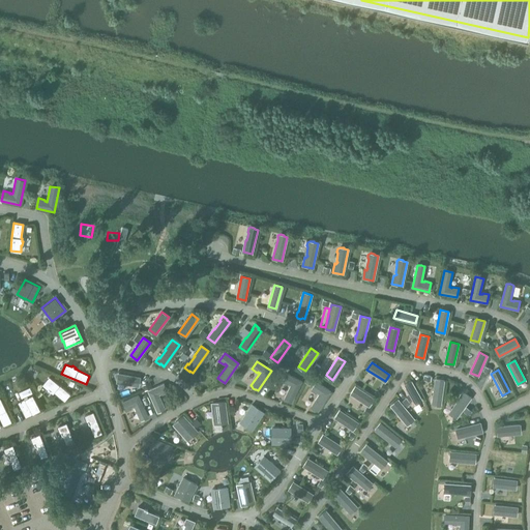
[(139,386),(140,378),(118,374),(117,382),(139,386)]
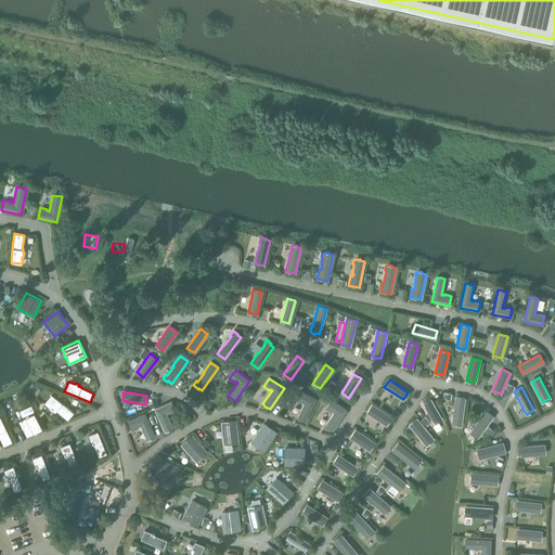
[(305,422),(317,399),(300,391),(296,400),(301,403),(302,401),(305,403),(297,417),(298,418),(300,420),(301,421),(304,421),(305,422)]
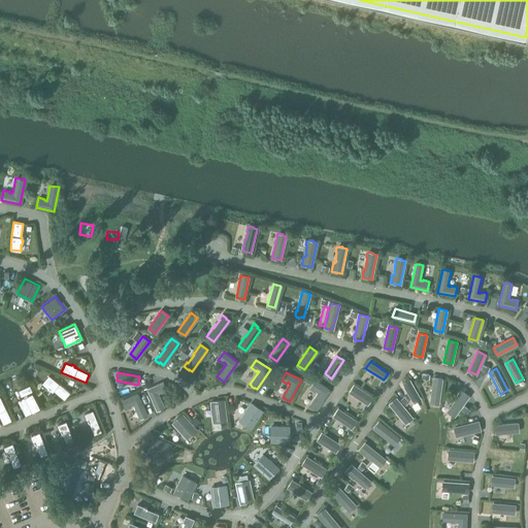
[(68,393),(48,376),(43,383),(64,399),(68,393)]
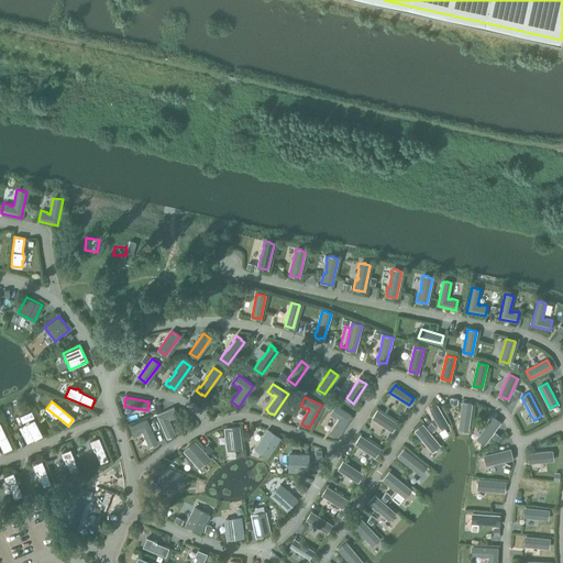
[(468,430),(472,404),(462,403),(460,422),(459,423),(457,428),(460,430),(464,430),(465,429),(468,430)]
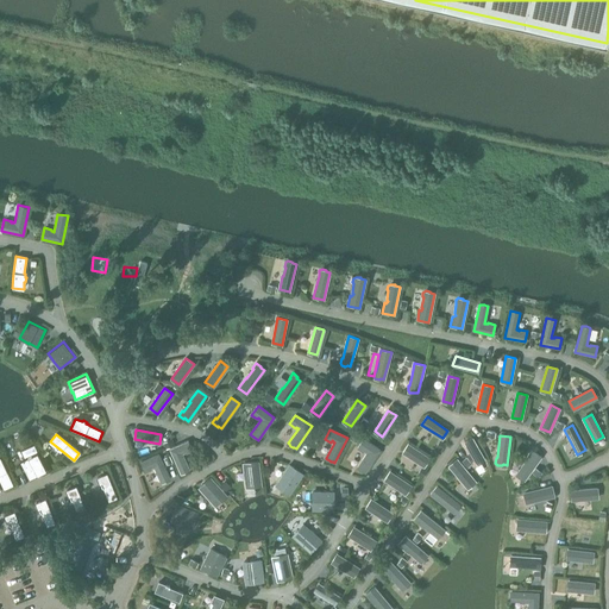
[(477,464),(485,459),(472,438),(464,443),(477,464)]
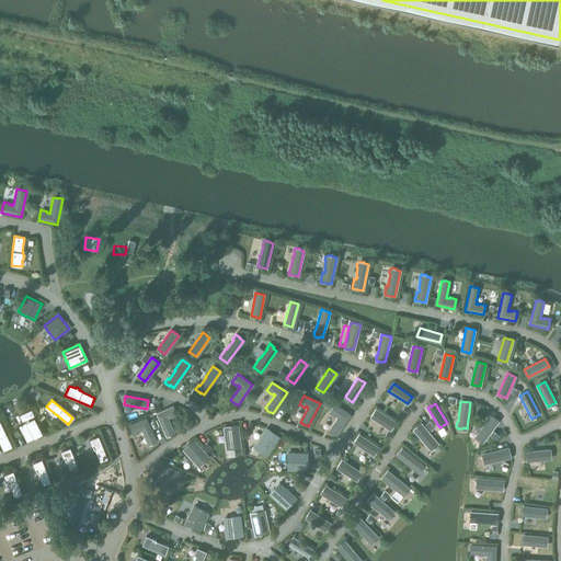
[(335,404),(329,412),(335,416),(335,415),(338,416),(329,430),(336,435),(351,414),(335,404)]
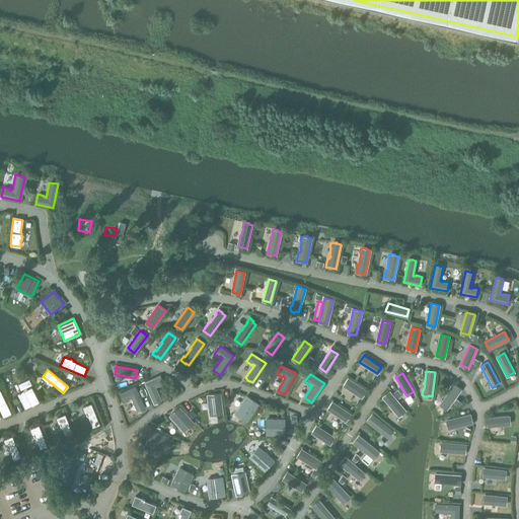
[(164,384),(160,375),(145,382),(154,403),(161,400),(155,386),(158,385),(158,386),(164,384)]
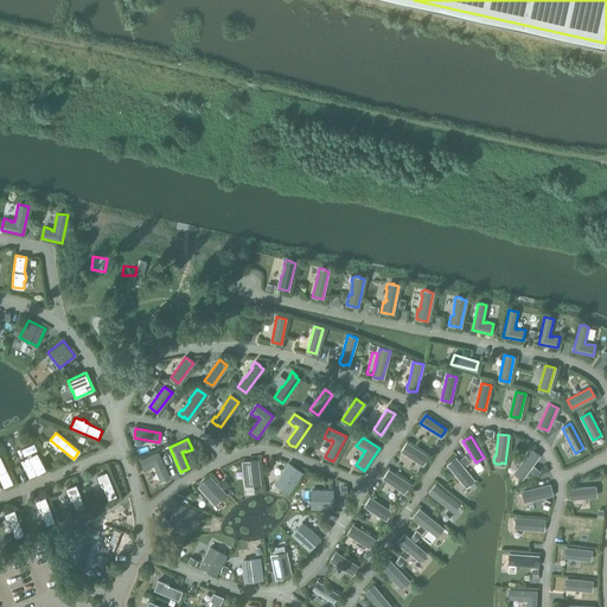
[(402,451),(422,465),(428,457),(407,442),(402,451)]
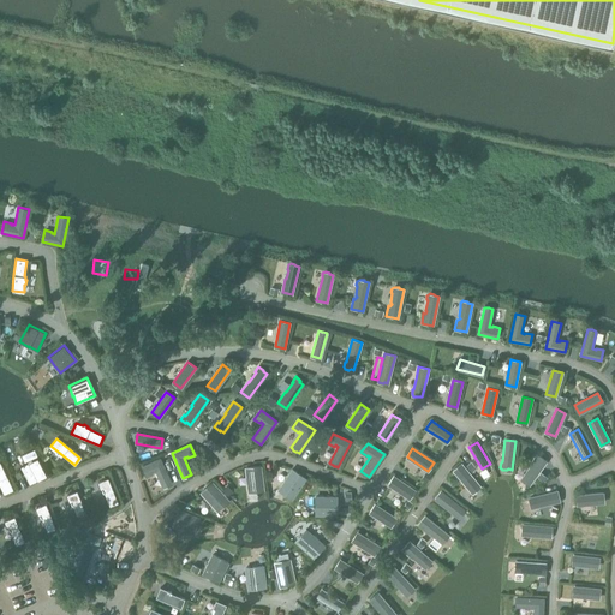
[(530,484),(547,461),(537,454),(531,463),(532,464),(532,466),(530,466),(525,473),(524,473),(521,477),(521,479),(525,483),(526,482),(530,484)]
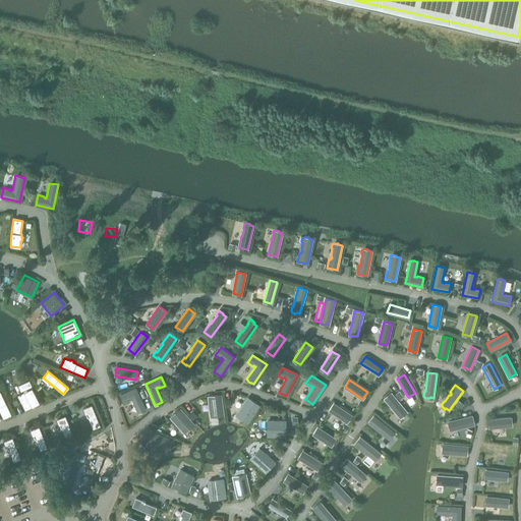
[(24,410),(40,403),(32,388),(27,390),(26,390),(23,391),(23,392),(17,395),(24,410)]
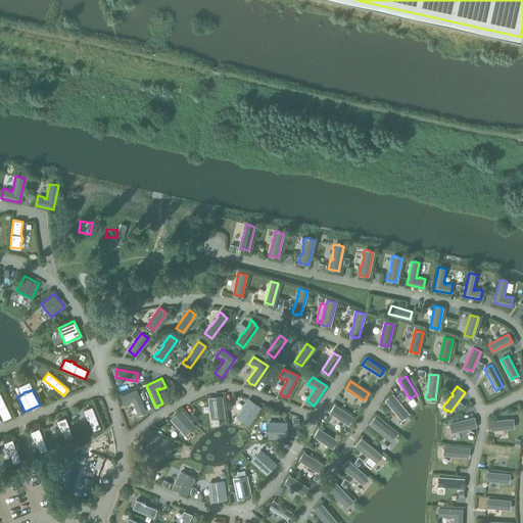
[(144,412),(146,411),(136,389),(121,396),(125,406),(130,402),(130,401),(132,400),(139,414),(140,414),(142,414),(143,413),(144,412)]
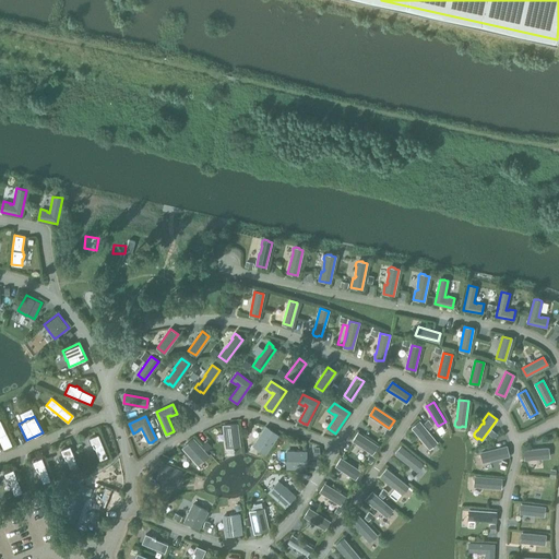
[(12,445),(1,420),(0,420),(0,442),(3,450),(12,445)]
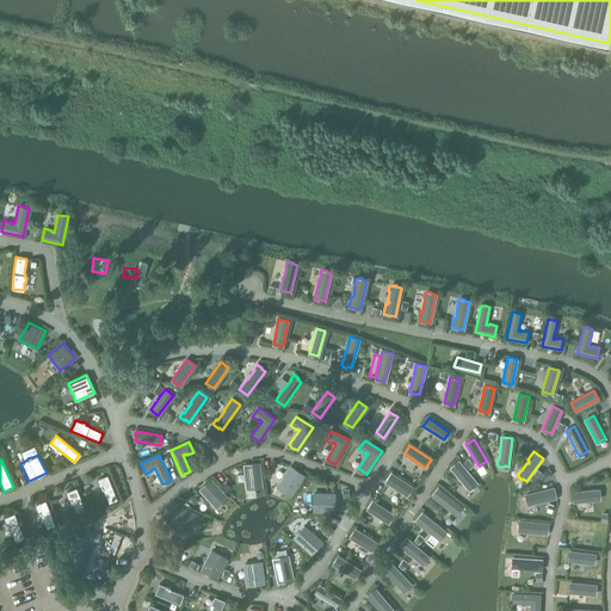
[(476,483),(458,461),(450,468),(458,477),(460,477),(466,485),(466,486),(468,489),(470,489),(474,487),(474,486),(476,483)]
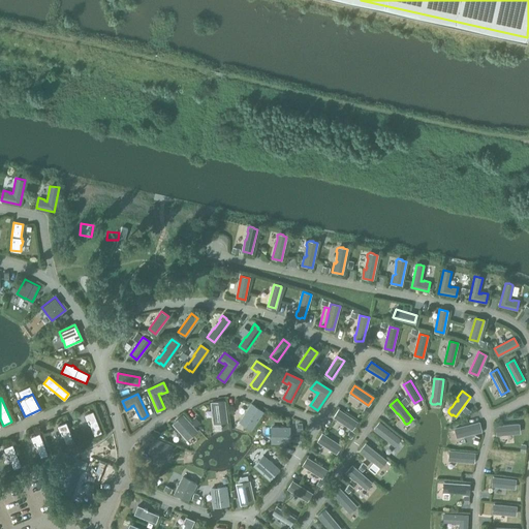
[(224,401),(211,403),(214,424),(226,422),(224,401)]
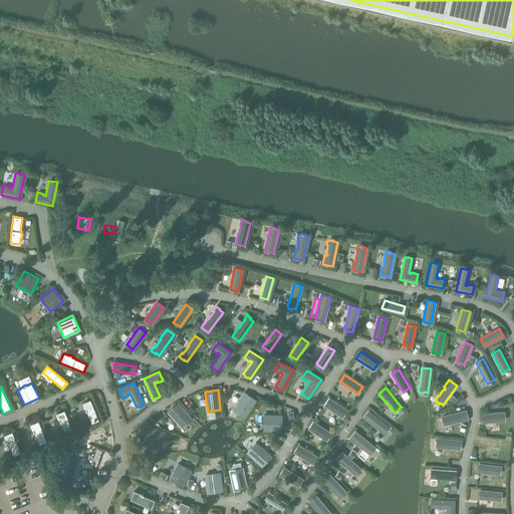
[(244,417),(255,400),(244,393),(233,410),(244,417)]
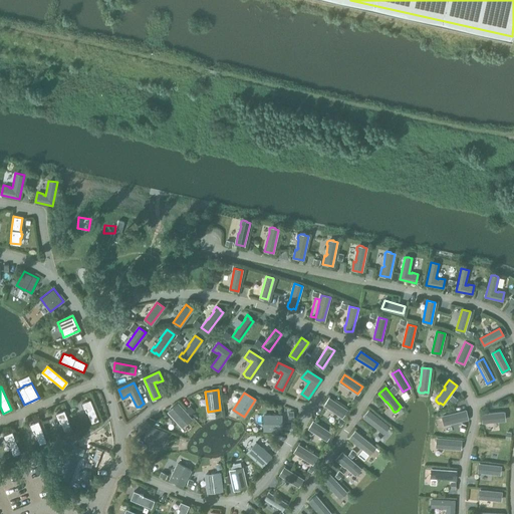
[(324,405),(342,417),(346,410),(329,398),(324,405)]
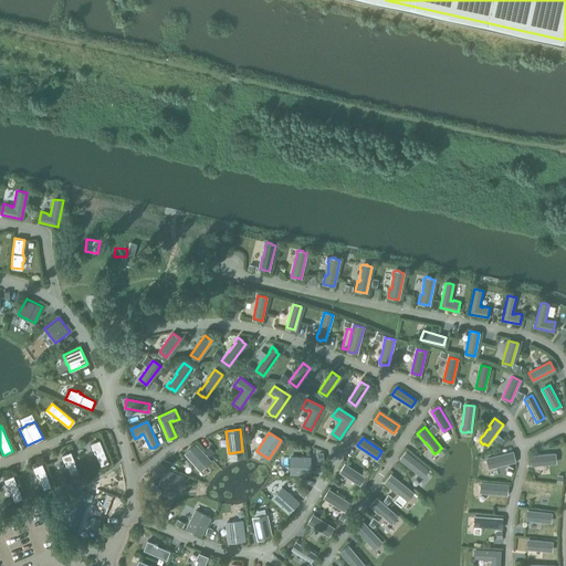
[(109,462),(100,440),(91,443),(95,453),(101,465),(109,462)]
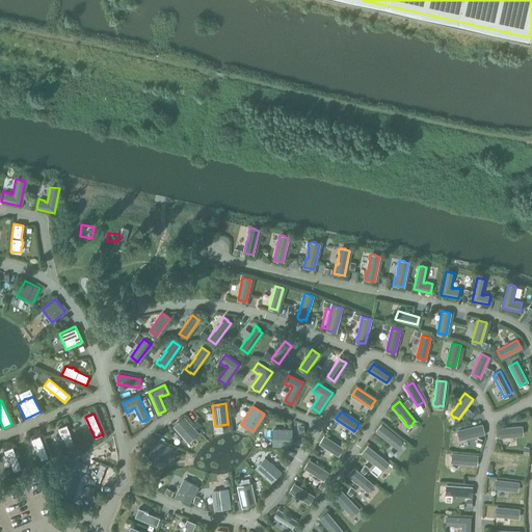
[(197,433),(184,418),(174,426),(188,442),(197,433)]
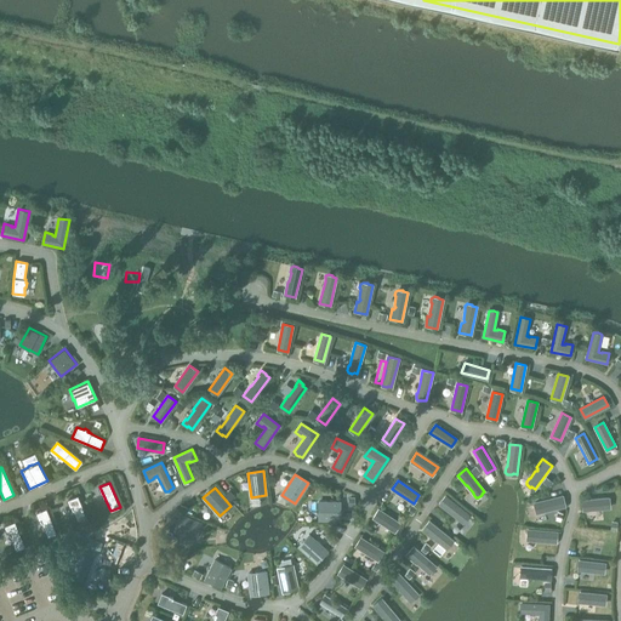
[(73,511),(79,524),(89,520),(78,495),(68,500),(73,511)]
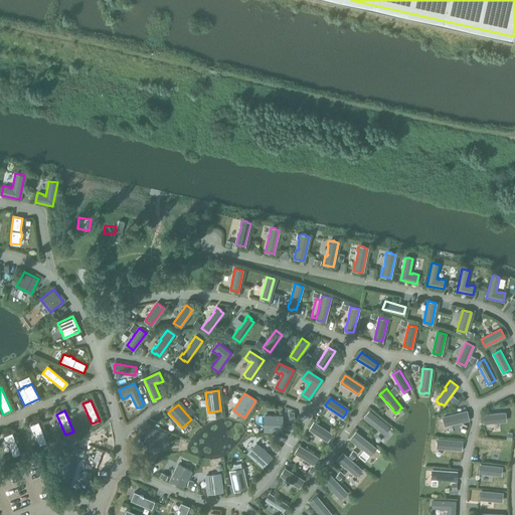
[(387,428),(389,426),(369,410),(364,417),(372,424),(373,424),(380,430),(380,431),(383,434),(385,433),(387,430),(387,428)]
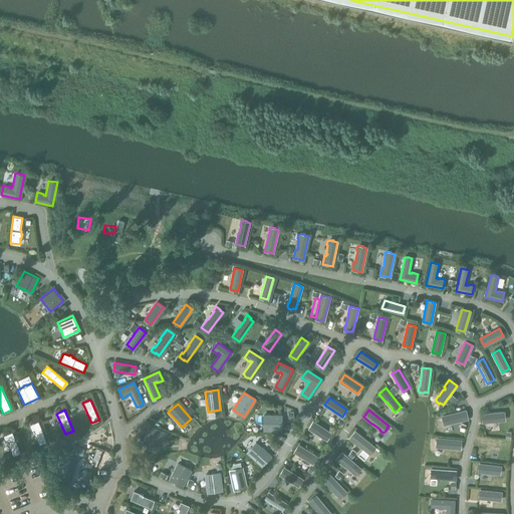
[(468,419),(466,411),(442,416),(443,419),(442,420),(443,424),(445,425),(449,424),(449,423),(457,421),(457,422),(468,419)]
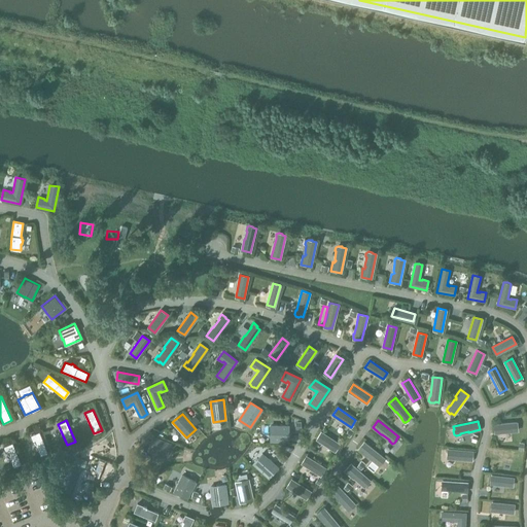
[(517,430),(517,422),(495,424),(495,432),(517,430)]
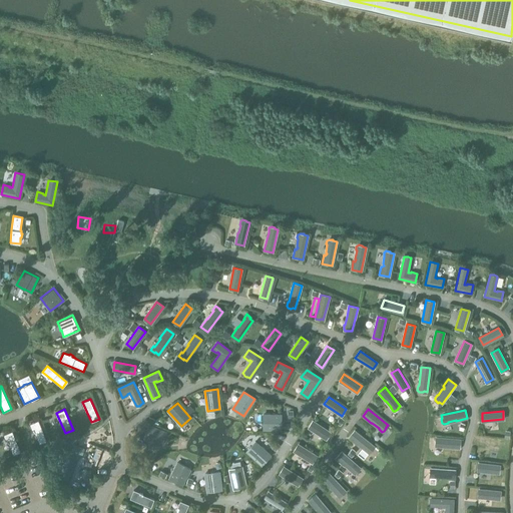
[(263,429),(281,429),(281,414),(264,414),(263,429)]
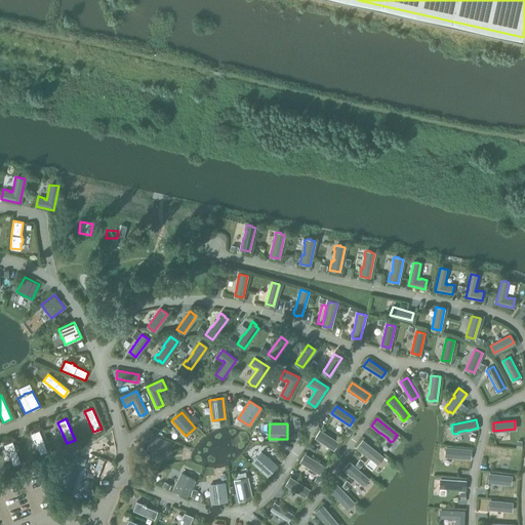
[(36,442),(40,454),(48,451),(45,443),(39,430),(31,434),(35,443),(36,442)]
